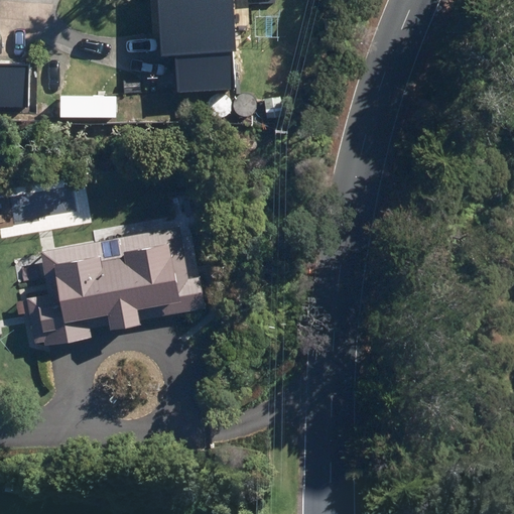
[(159,0),(160,9),(157,9),(159,55),(174,55),(175,91),(234,88),(231,34),(235,33),(233,0),(226,0),(225,0),(159,0)]
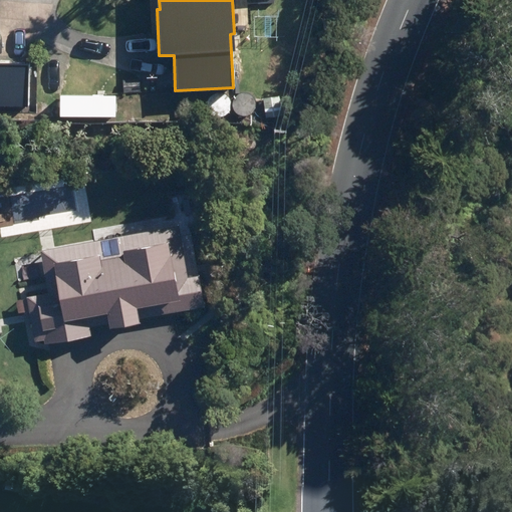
[(22,57),(0,55),(0,98),(19,100),(22,57)]
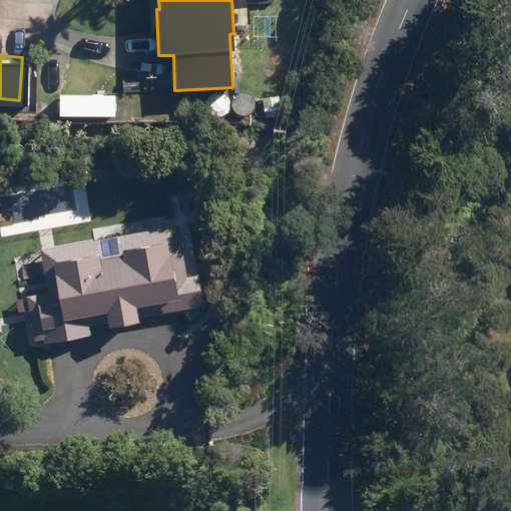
[(278,111),(277,96),(263,98),(264,113),(278,111)]
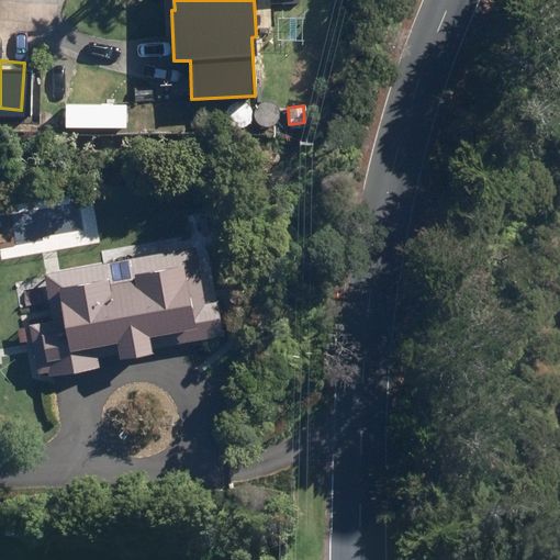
[(28,115),(2,111),(0,126),(24,131),(28,115)]
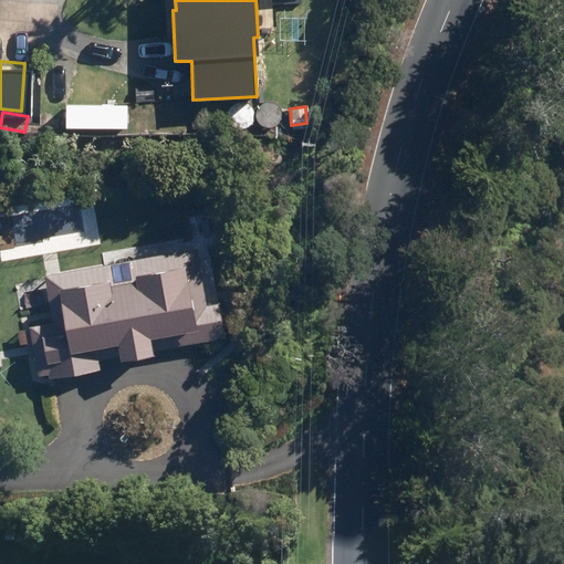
[(186,267),(58,289),(65,333),(40,337),(48,380),(98,372),(97,363),(223,341),(218,305),(194,310),(186,267)]
